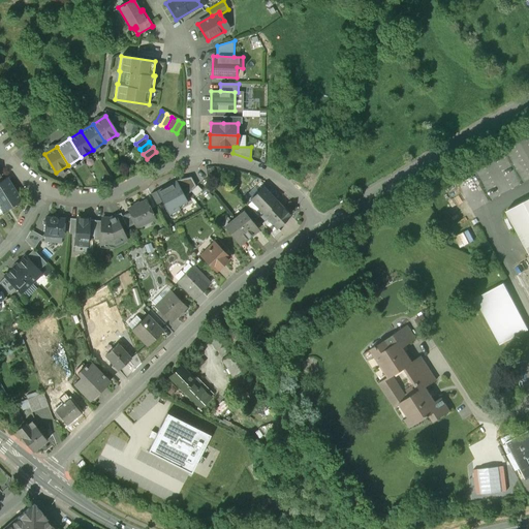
[(6,177),(0,181),(0,206),(3,210),(20,199),(6,177)]
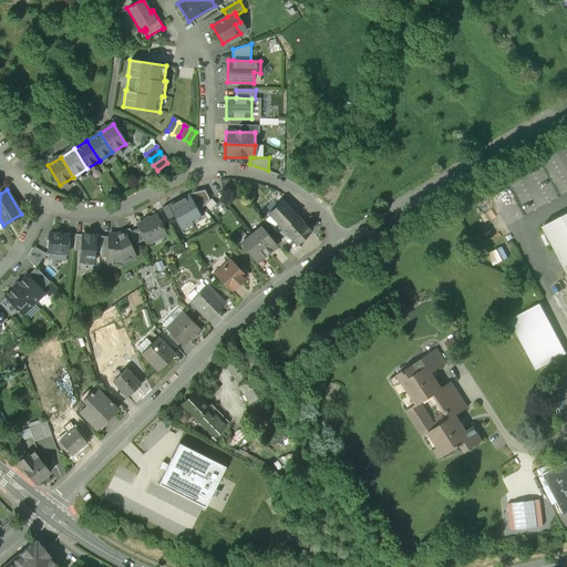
[(173,216),(181,230),(193,224),(192,220),(200,216),(198,210),(209,199),(204,191),(189,195),(167,206),(173,216)]
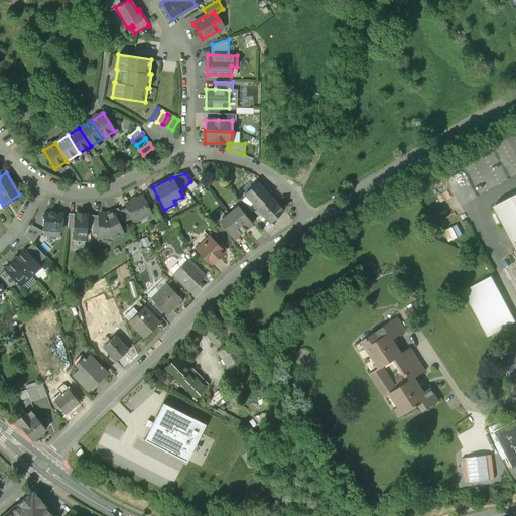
[(270,198),(256,183),(245,195),(253,204),(252,204),(257,209),(256,210),(257,210),(270,198)]
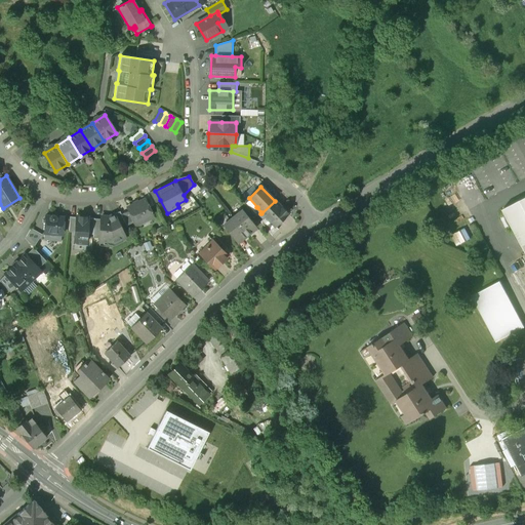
[(155,202),(160,200),(155,191),(155,189),(150,192),(155,202)]
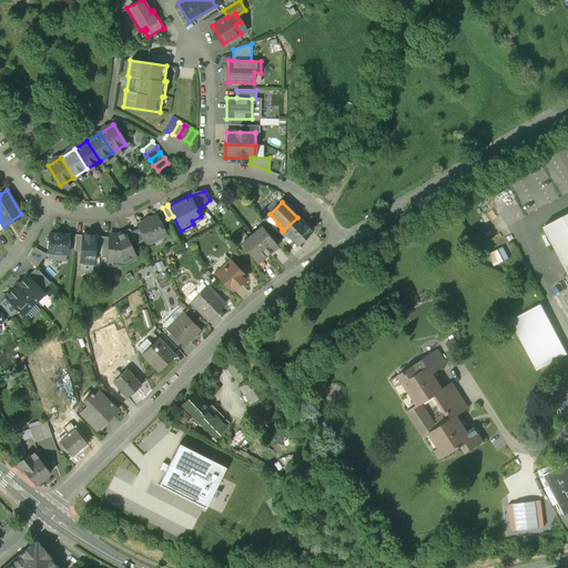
[(567,213),(544,226),(565,265),(567,263),(567,213)]
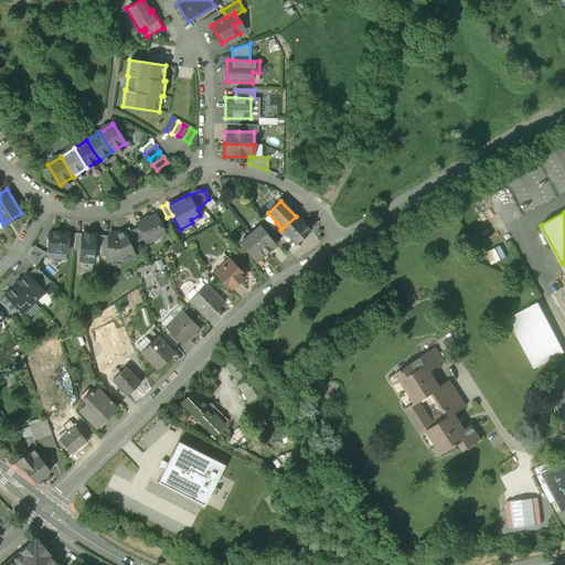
[(156,214),(137,223),(138,226),(144,238),(145,241),(164,232),(156,214)]
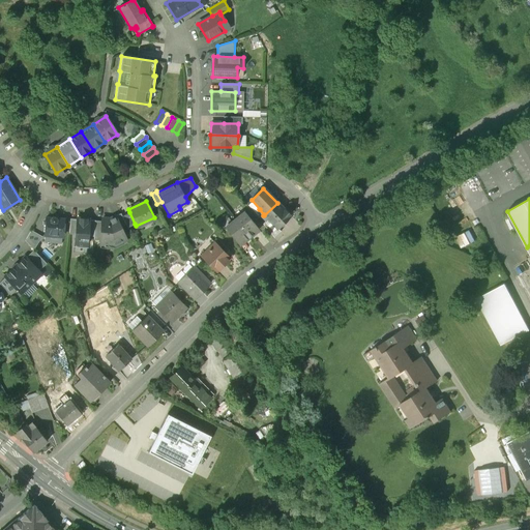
[(291,216),(277,203),(264,215),(268,219),(277,230),(277,229),(291,216)]
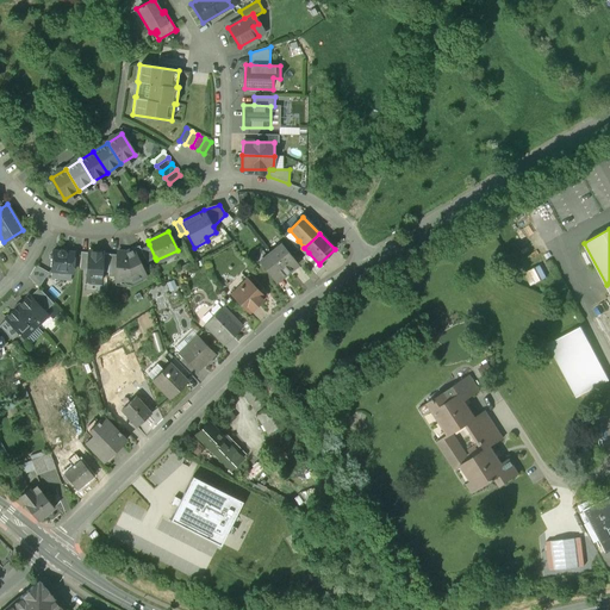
[(138,244),(132,248),(138,261),(144,257),(141,248),(138,244)]
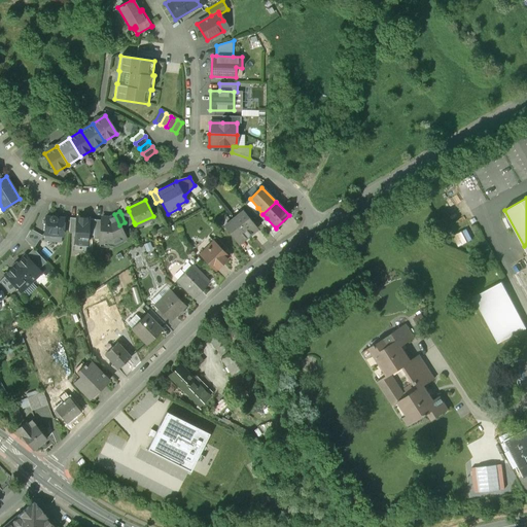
[(129,211),(121,214),(125,222),(127,225),(134,222),(129,211)]
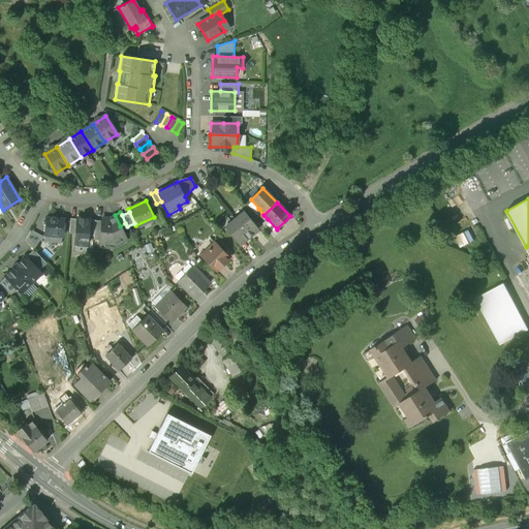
[(258,230),(244,212),(235,219),(249,238),(258,230)]
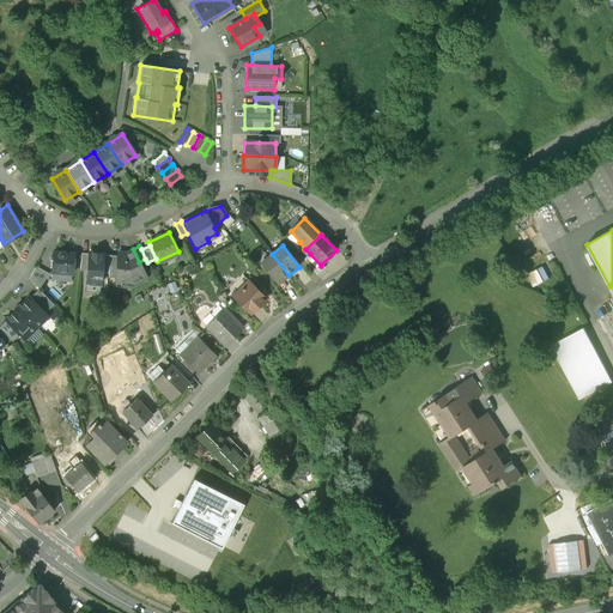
[(126,253),(117,252),(117,255),(115,277),(115,281),(132,283),(145,277),(139,262),(133,249),(132,250),(126,253)]
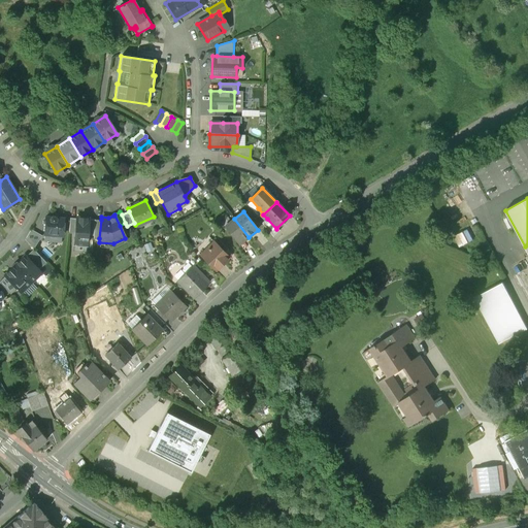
[(51,217),(45,217),(45,218),(42,220),(42,224),(44,226),(43,234),(62,236),(64,219),(60,218),(58,220),(55,216),(52,216),(51,217)]
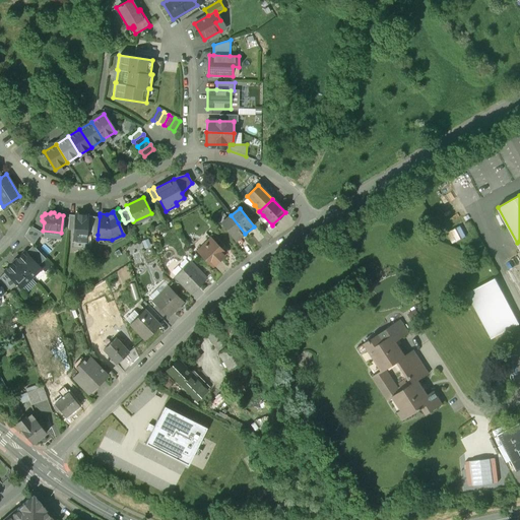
[(87,214),(75,213),(75,214),(73,230),(73,240),(85,241),(85,231),(87,215),(87,214)]
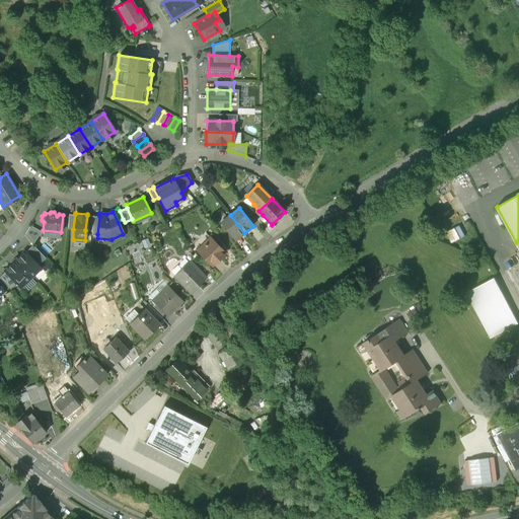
[(244,233),(230,215),(220,223),(235,241),(244,233)]
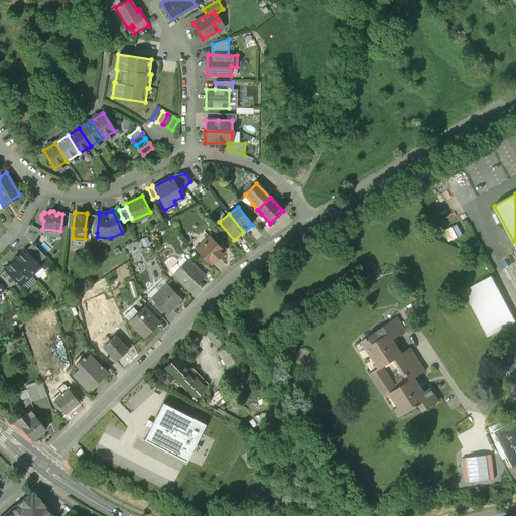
[(270,224),(261,214),(256,219),(267,233),(274,227),(270,223),(270,224)]
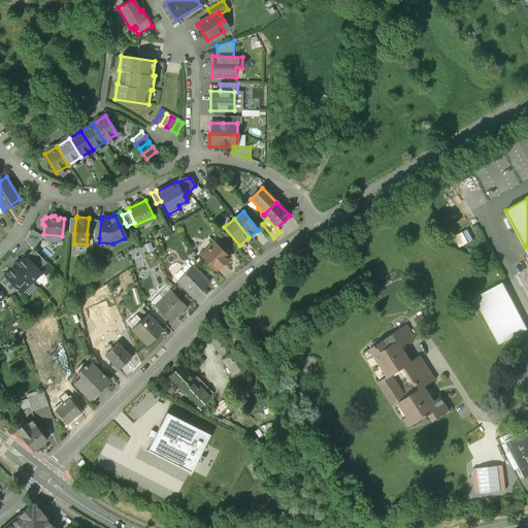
[(41,235),(31,229),(25,239),(33,248),(41,235)]
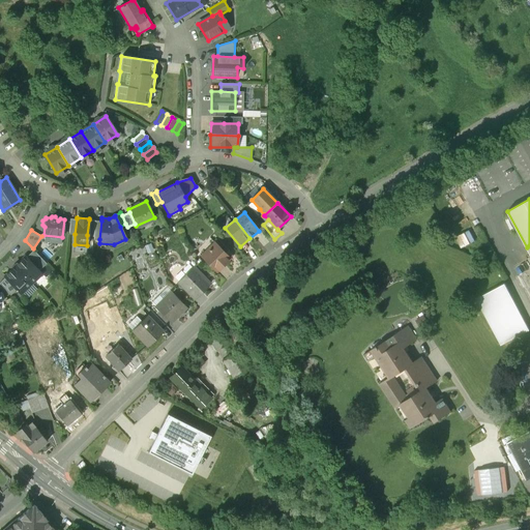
[(214,243),(201,256),(216,272),(230,259),(214,243)]
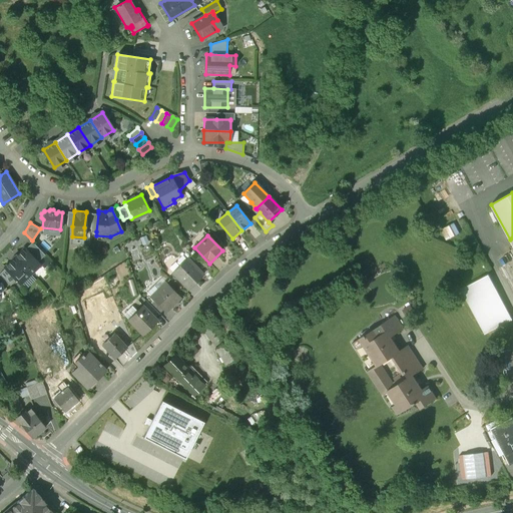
[(44,254),(32,241),(25,248),(37,261),(44,254)]
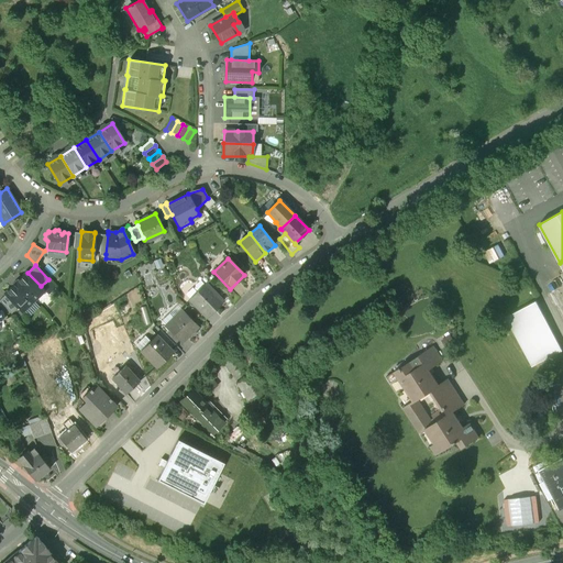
[(28,273),(26,272),(15,282),(33,300),(44,289),(41,286),(28,273)]
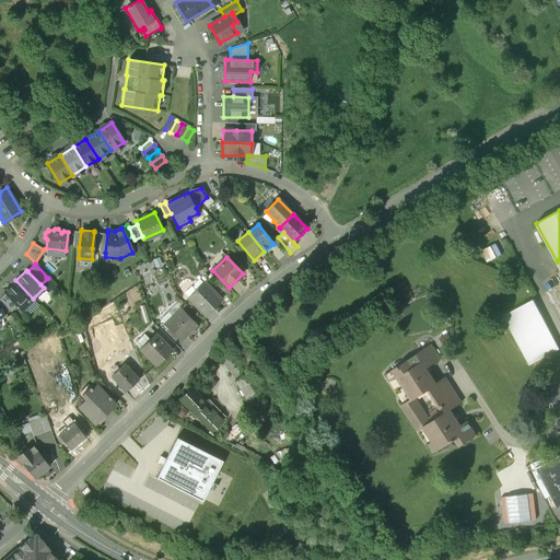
[(33,299),(15,280),(4,291),(6,292),(16,304),(16,305),(18,305),(22,310),(33,299)]
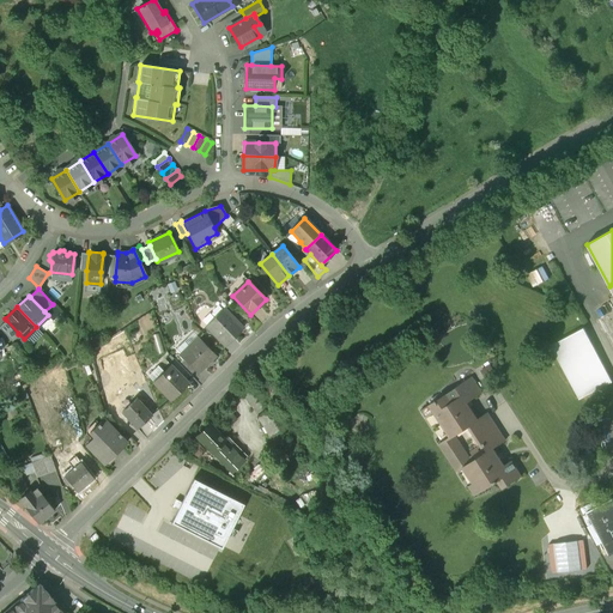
[(224,309),(206,326),(225,346),(230,341),(243,328),(224,309)]
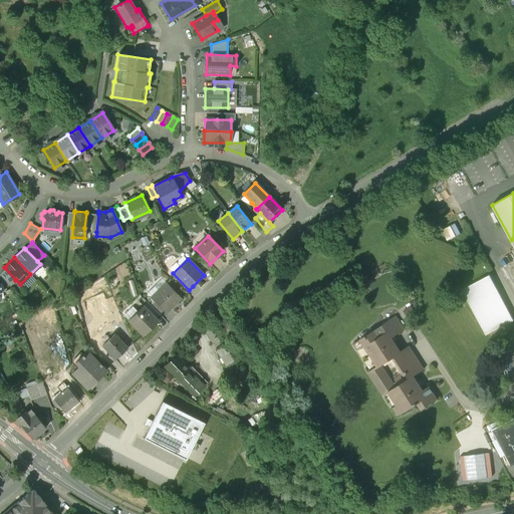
[(15,279),(5,268),(0,272),(0,274),(10,285),(15,280),(15,279)]
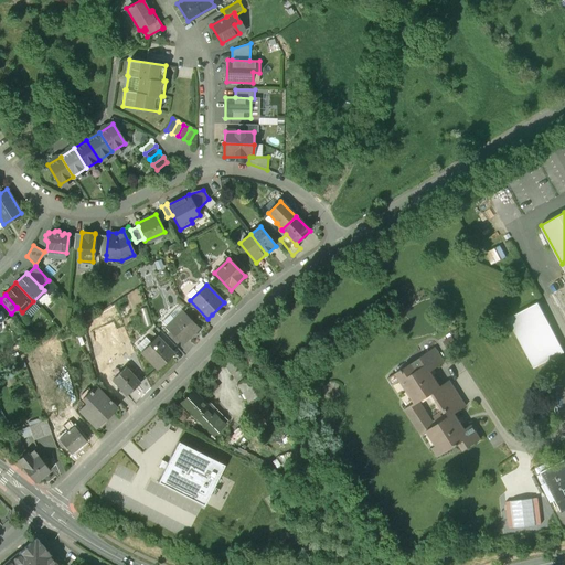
[(564,350),(540,300),(509,316),(534,366),(564,351),(564,350)]
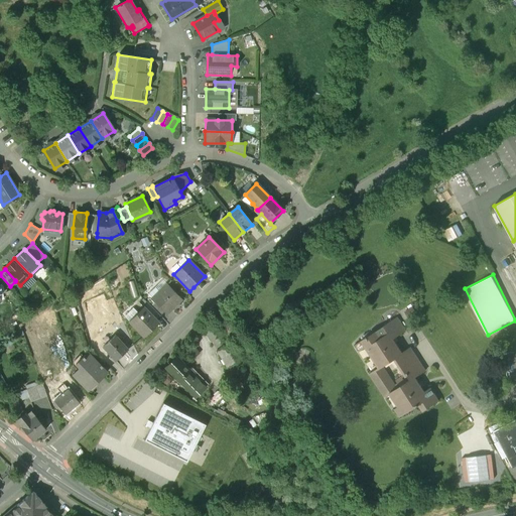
[(181,299),(166,284),(152,298),(155,301),(164,311),(166,313),(181,299)]
